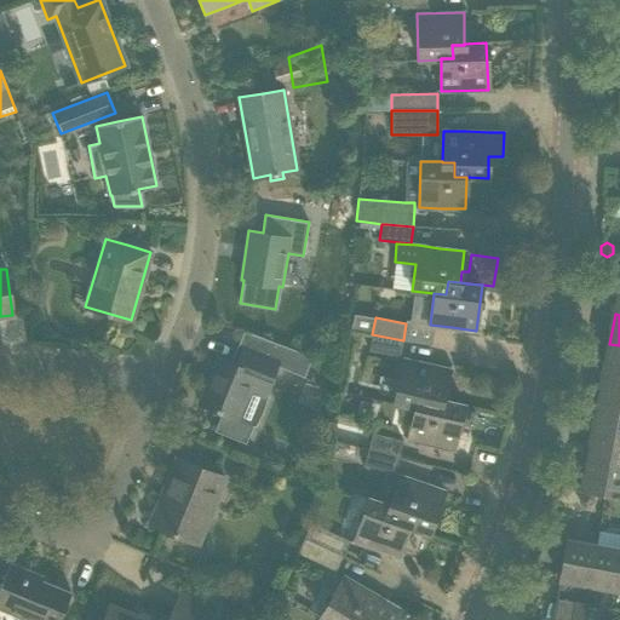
[(218,357),(199,403),(222,413),(214,431),(246,443),(253,425),(236,419),(248,389),(265,395),(277,366),(300,377),(309,359),(244,331),(230,362),(218,357)]
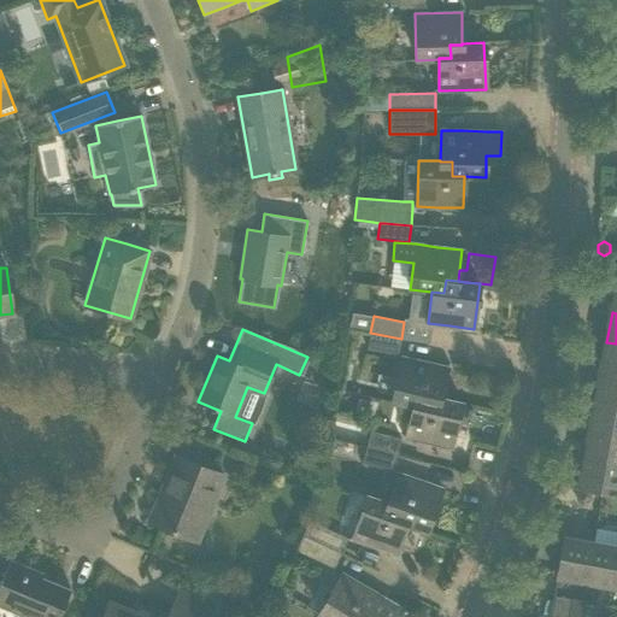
[(398,354),(401,339),(370,333),(368,348),(398,354)]
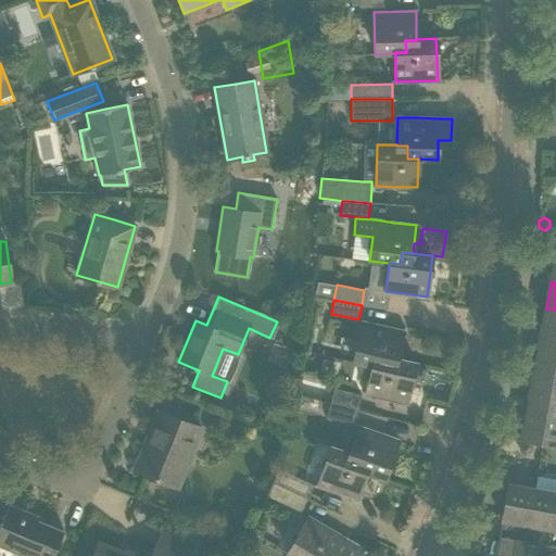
[(555,310),(546,308),(542,333),(555,336),(555,310)]
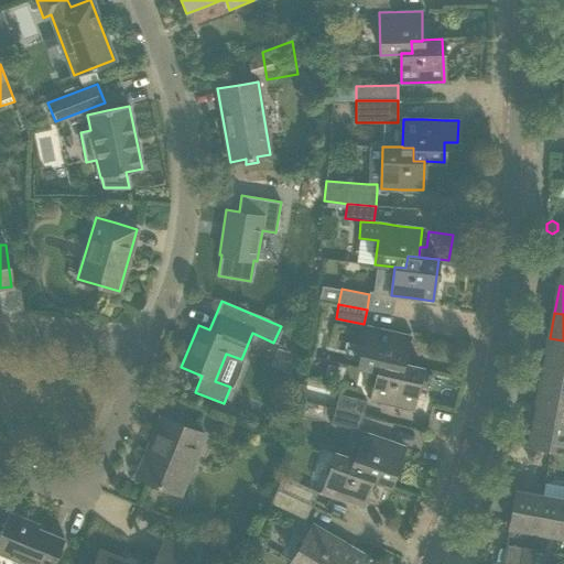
[(358,367),(378,371),(389,373),(391,361),(402,364),(409,336),(368,326),(358,367)]
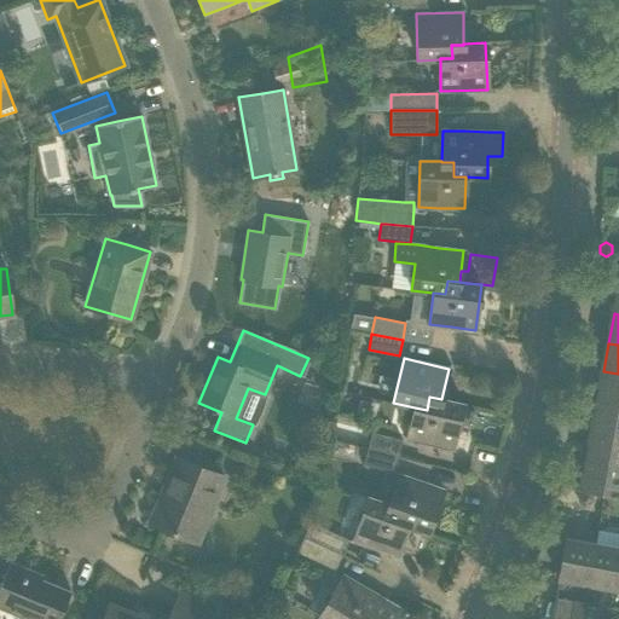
[(618,374),(603,371),(599,400),(618,403),(618,374)]
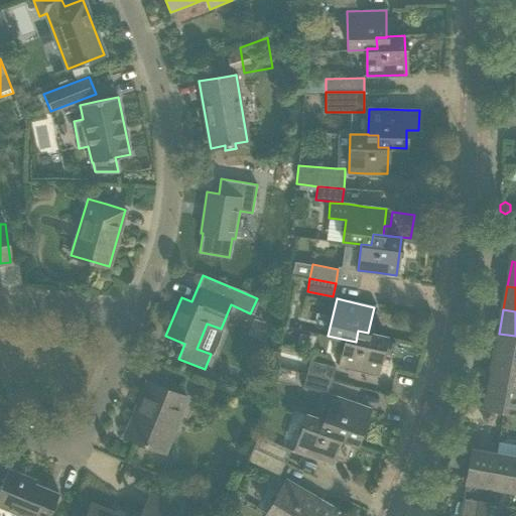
[(386,337),(368,333),(358,331),(356,342),(346,340),(340,366),(377,374),(386,337)]
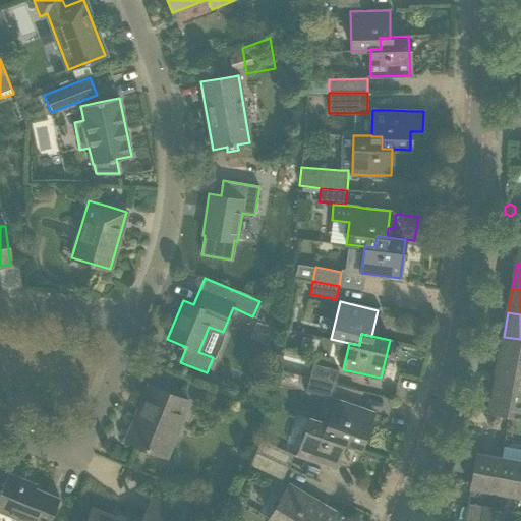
[(520,339),(504,337),(499,361),(520,364),(520,339)]
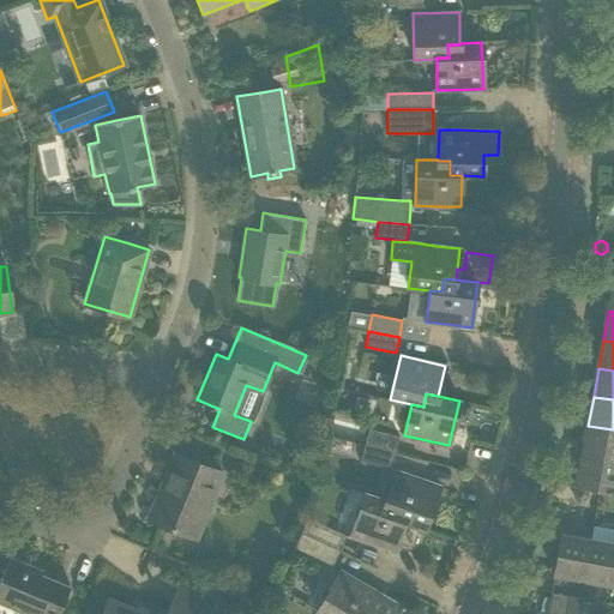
[(613,429),(588,426),(583,455),(613,459),(613,429)]
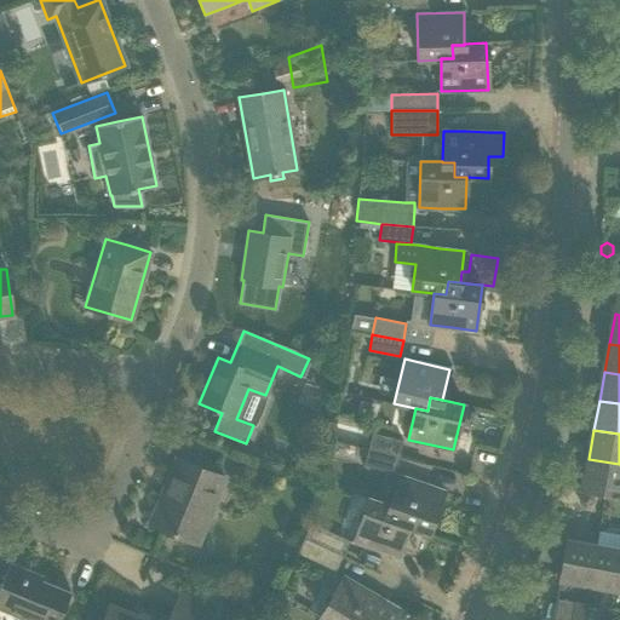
[(368,449),(399,457),(403,441),(372,432),(368,449)]
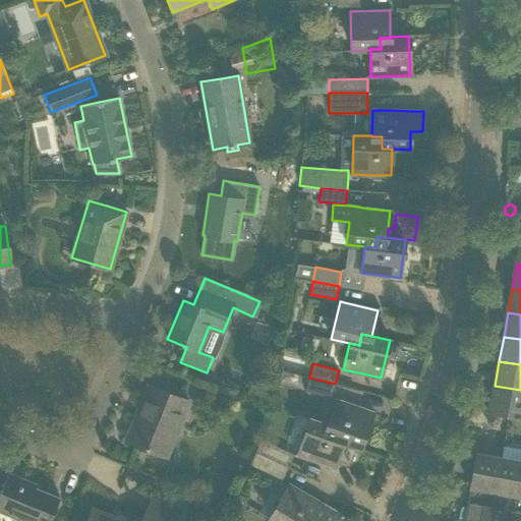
[(332,397),(335,384),(309,378),(306,391),(332,397)]
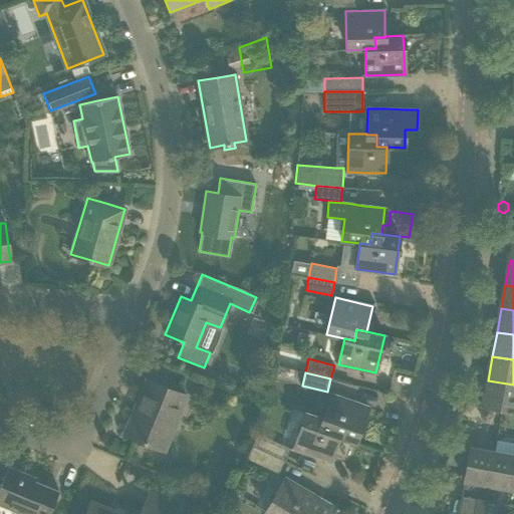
[(483,406),(503,409),(513,411),(513,384),(488,380),(483,406)]
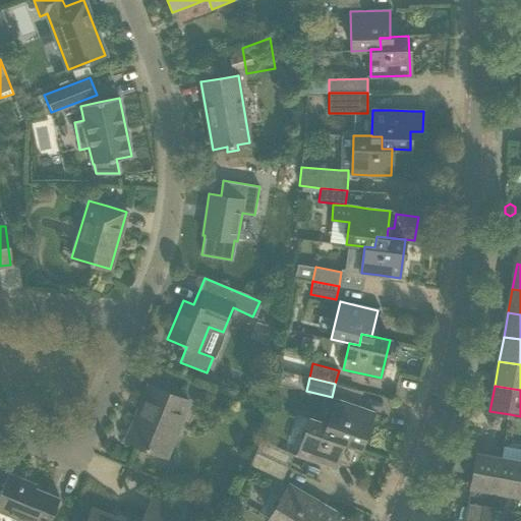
[(125,440),(145,448),(166,457),(188,401),(152,387),(136,424),(132,423),(125,440)]
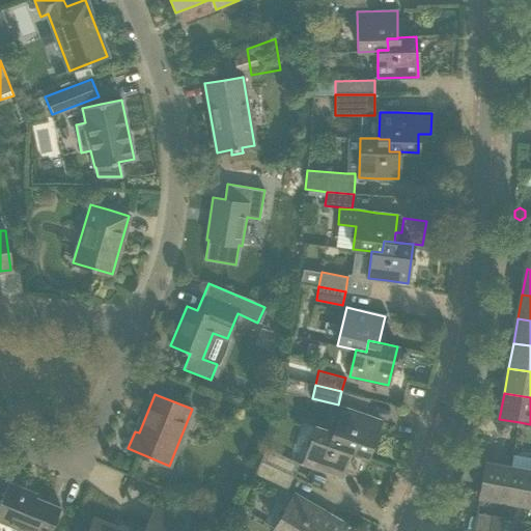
[(350,451),(367,457),(381,420),(343,408),(334,432),(343,437),(340,447),(350,451)]
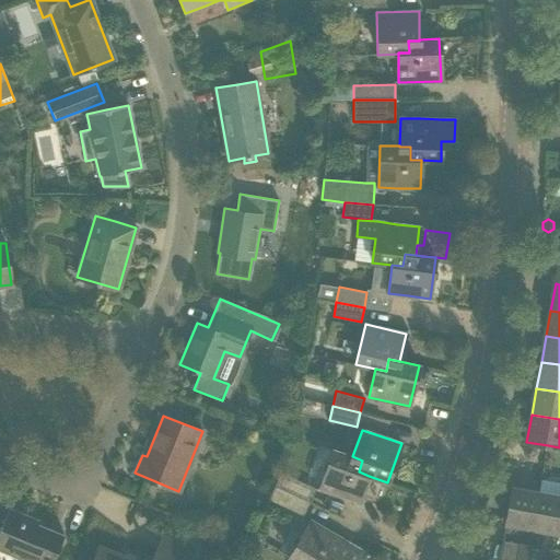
[(359,503),(369,476),(359,471),(362,461),(352,456),(334,450),(319,489),(359,503)]
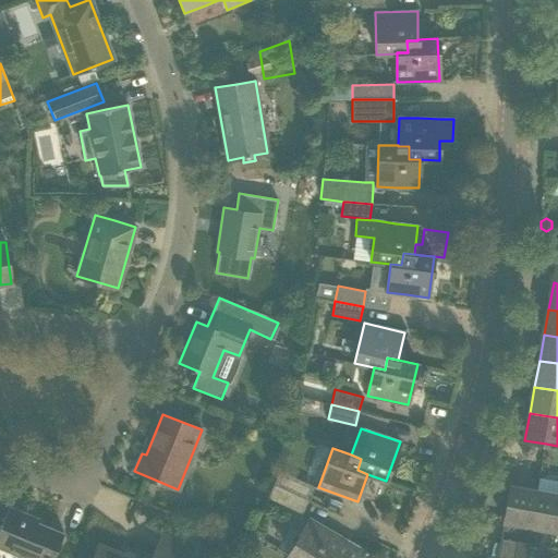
[(315,486),(279,470),(273,484),(310,500),(315,486)]
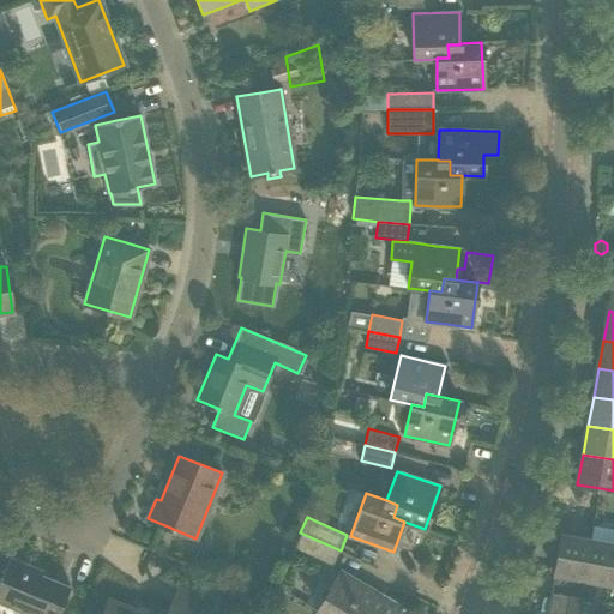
[(333,565),(341,551),(300,533),(294,547),(333,565)]
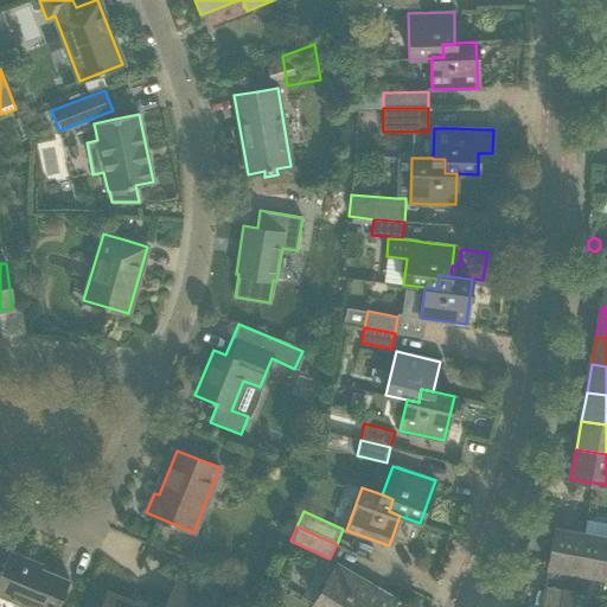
[(583,532),(577,531),(555,528),(548,568),(576,574),(583,532)]
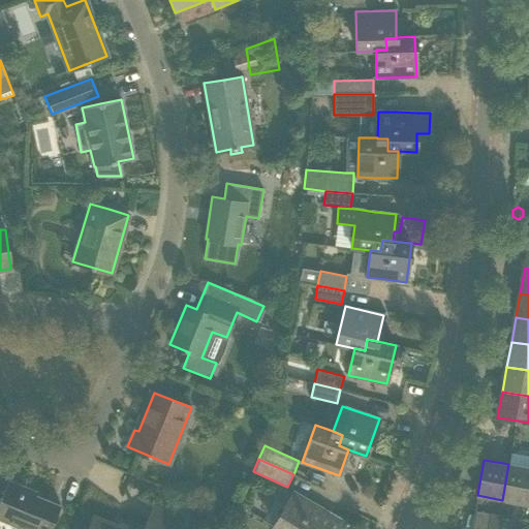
[(528,489),(528,467),(508,464),(502,500),(526,504),(528,489)]
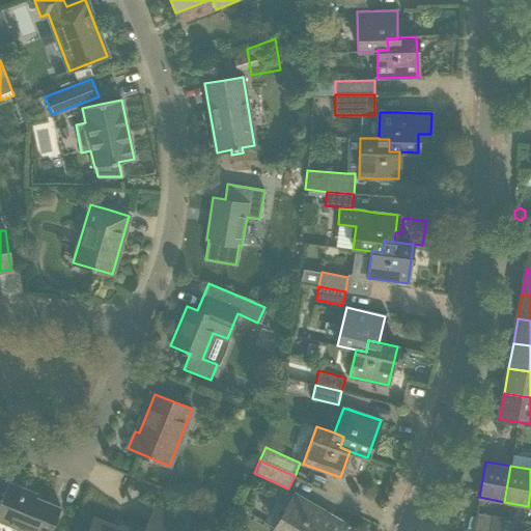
[(1,499),(0,502),(0,522),(21,530),(51,530),(53,526),(60,507),(35,497),(36,493),(8,481),(1,499)]
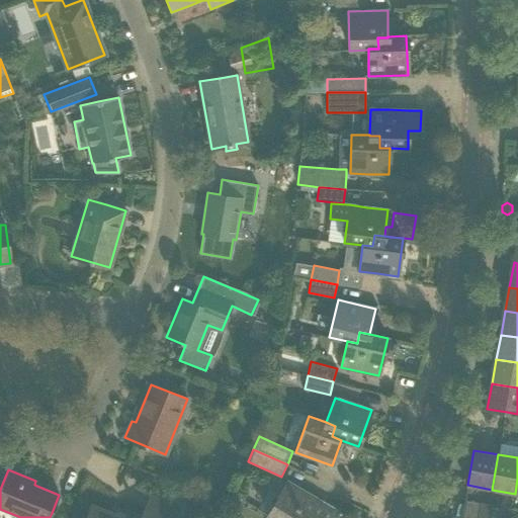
[(333,517),(336,513),(319,504),(321,501),(287,482),(268,515),(273,517),(333,517)]
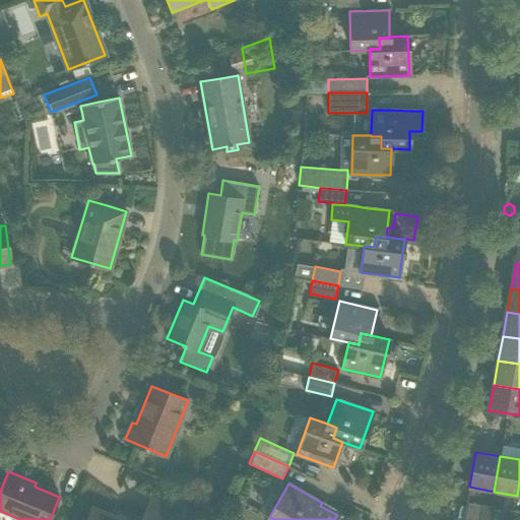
[(126,519),(91,505),(84,519),(172,519),(178,507),(169,503),(150,496),(139,519),(126,519)]
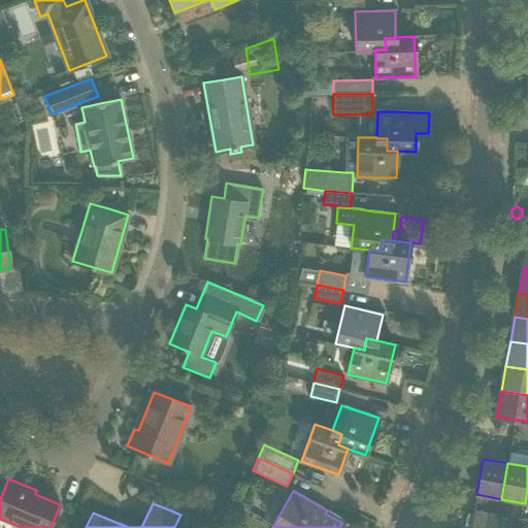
[(489,513),(488,514),(473,512),(469,527),(495,527),(498,514),(489,513)]
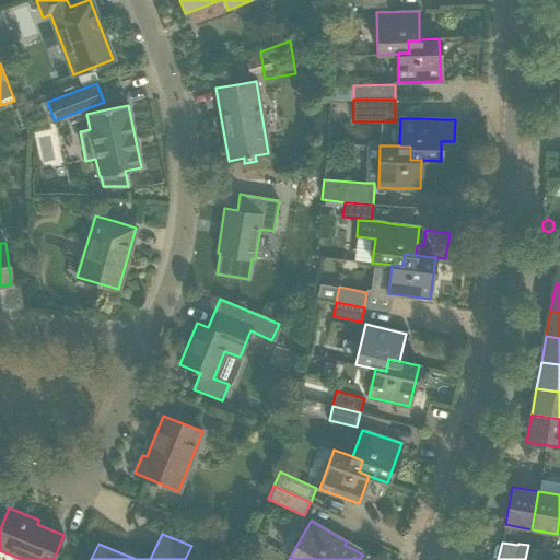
[(552,559),(555,550),(544,548),(541,559),(552,559)]
